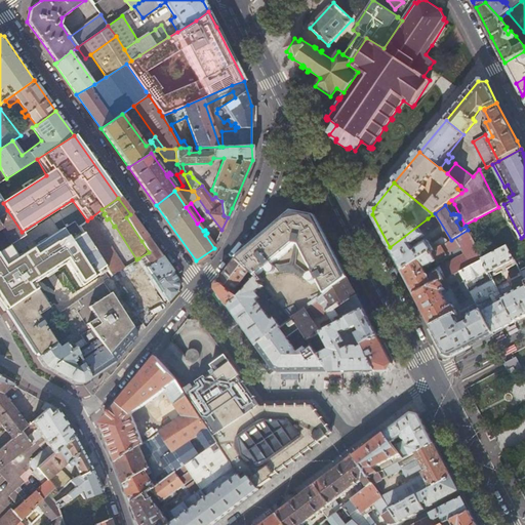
[(22,232),(7,210),(0,214),(0,229),(1,231),(10,244),(24,236),(22,232)]
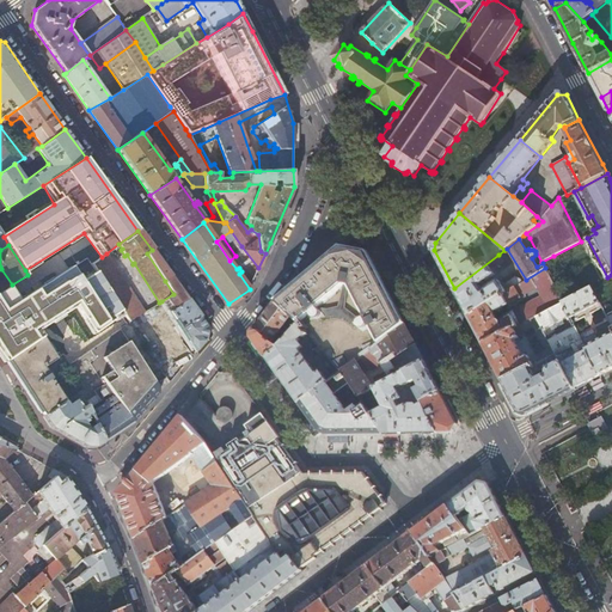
[(341,246),(277,300),(289,313),(300,325),(304,329),(308,335),(342,373),(343,372),(359,360),(405,324),(367,251),(341,246)]
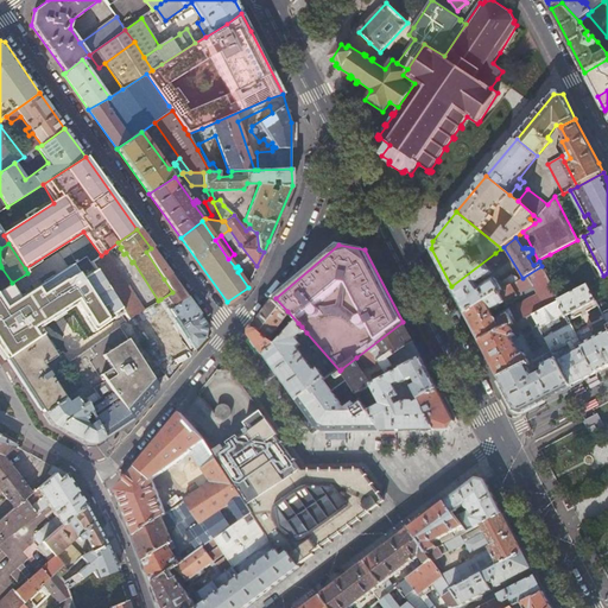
[(151,248),(146,252),(164,279),(170,274),(151,248)]
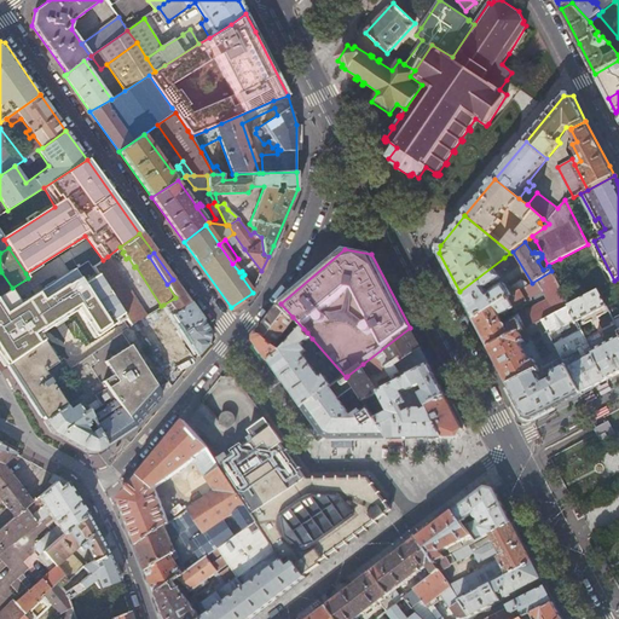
[(18,305),(9,290),(0,295),(0,359),(5,366),(6,365),(33,348),(41,341),(42,341),(38,334),(77,308),(94,335),(125,316),(131,325),(145,317),(108,256),(103,260),(93,267),(97,273),(82,283),(73,268),(18,305)]
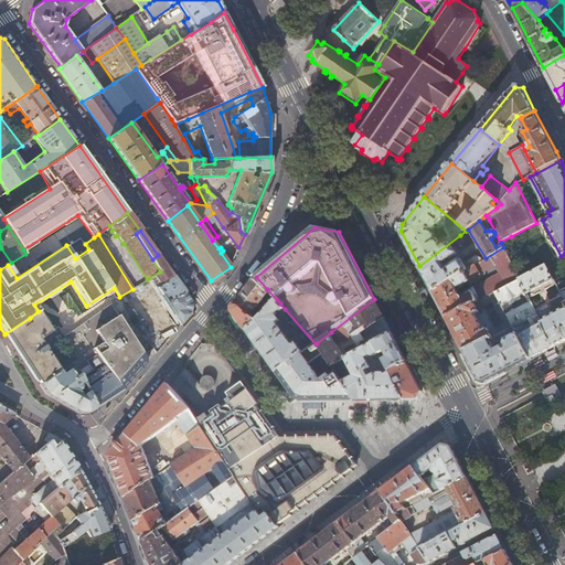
[(419,266),(433,291),(482,260),(480,257),(476,256),(464,264),(461,259),(448,268),(446,267),(444,264),(457,254),(454,249),(465,242),(460,235),(419,266)]
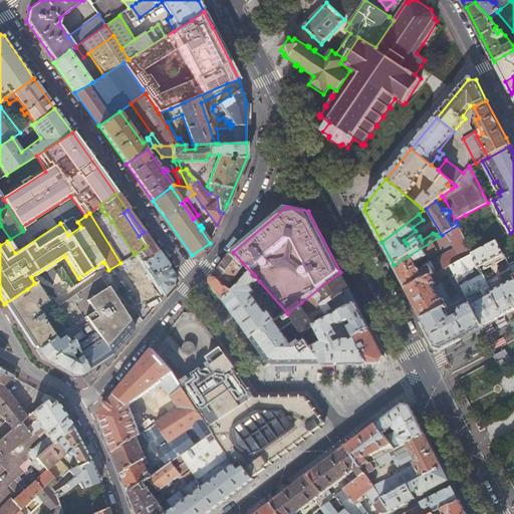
[(394,265),(406,288),(437,272),(431,261),(424,264),(422,259),(427,256),(428,257),(439,251),(438,249),(451,242),(459,257),(456,258),(457,262),(473,254),(458,225),(442,235),(439,237),(394,265)]
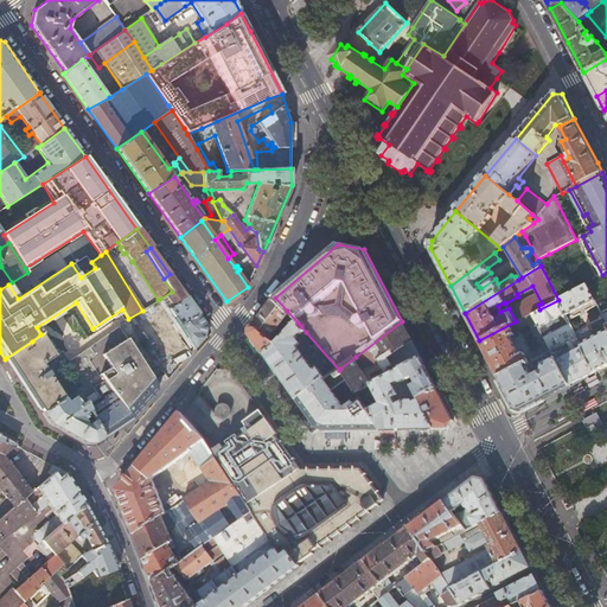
[(166,307),(167,308),(193,349),(205,337),(206,325),(170,274),(164,279),(172,292),(160,299),(166,307)]
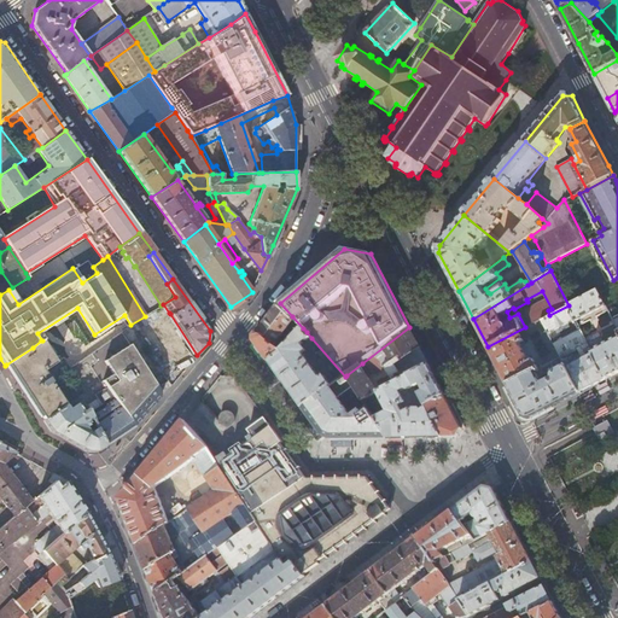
[(581,298),(569,305),(576,320),(576,321),(606,305),(599,290),(587,296),(583,297),(581,298)]
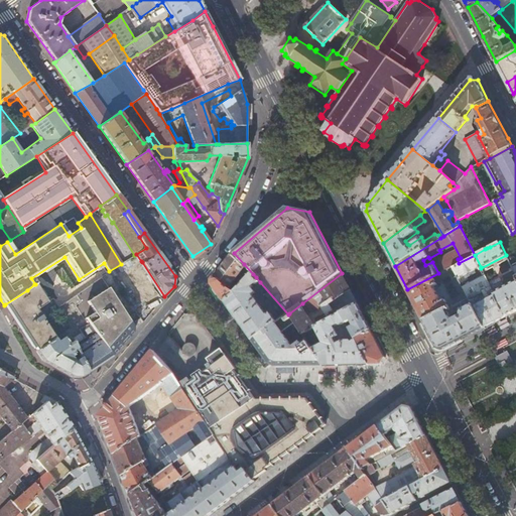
[(244,264),(234,253),(215,277),(230,289),(243,273),(249,278),(253,274),(244,264)]
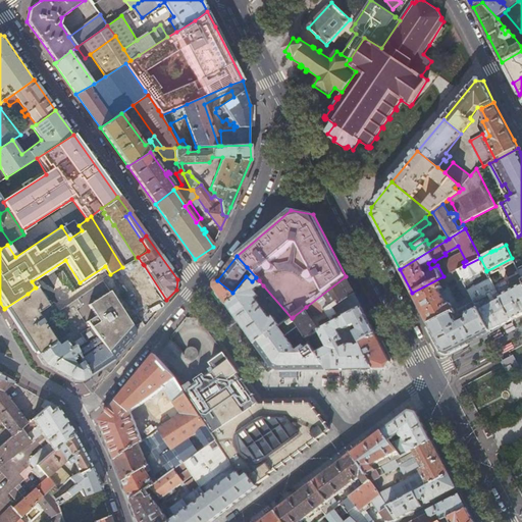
[(442,262),(449,274),(452,272),(458,269),(455,263),(457,262),(454,257),(442,262)]
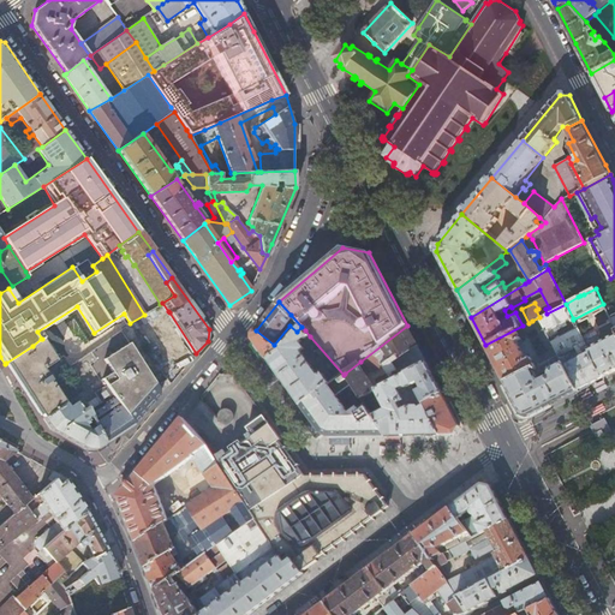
[(566,304),(547,314),(539,317),(543,326),(547,332),(573,318),(566,304)]
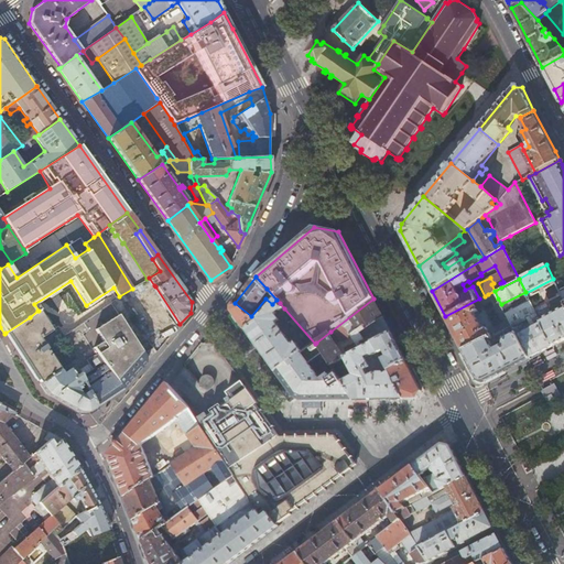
[(498,299),(495,291),(488,294),(492,302),(498,299)]
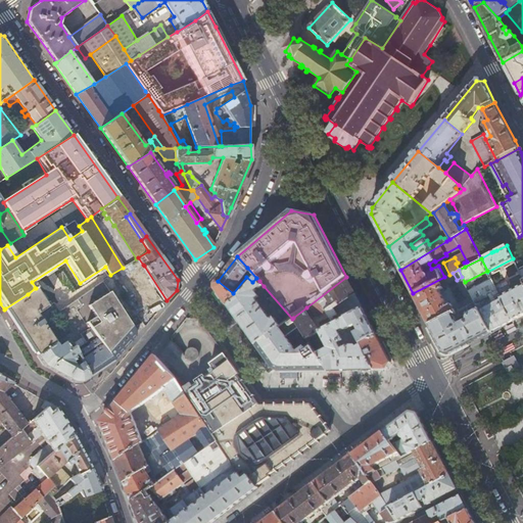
[(495,287),(513,320),(522,315),(522,278),(521,274),(515,277),(517,281),(515,282),(517,287),(514,289),(515,290),(507,294),(501,285),(495,287)]
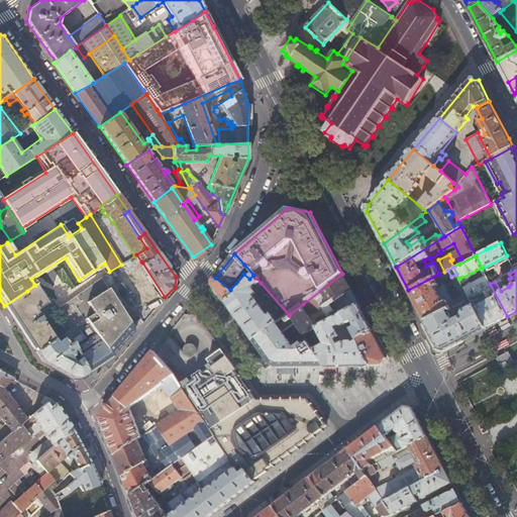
[(351,291),(342,274),(303,304),(290,314),(303,334),(316,328),(303,309),(308,306),(310,309),(319,303),(329,316),(335,312),(331,306),(351,291)]
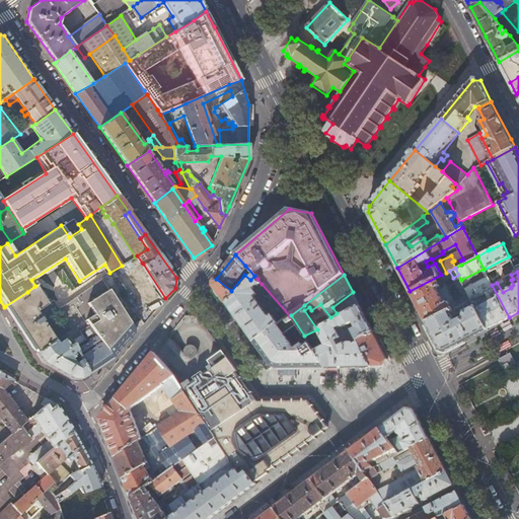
[(410,291),(427,323),(452,309),(448,301),(447,302),(446,300),(443,301),(437,288),(446,283),(442,275),(441,275),(410,291)]
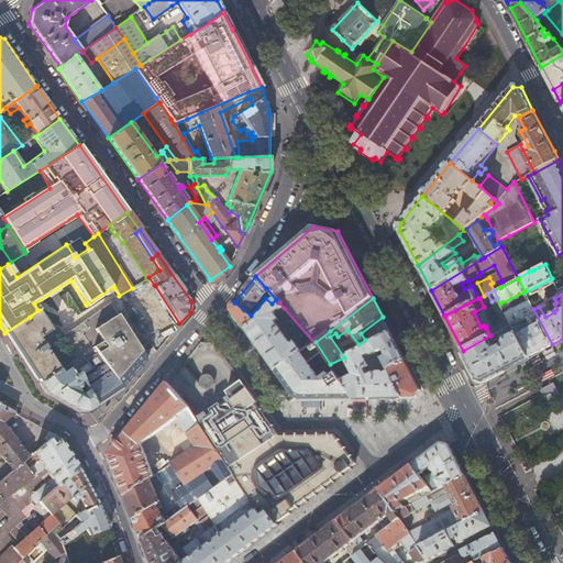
[(279,302),(276,299),(272,304),(256,319),(245,329),(275,371),(302,351),(294,339),(289,341),(286,337),(288,333),(287,331),(284,333),(276,322),(279,319),(276,313),(284,308),(279,302)]
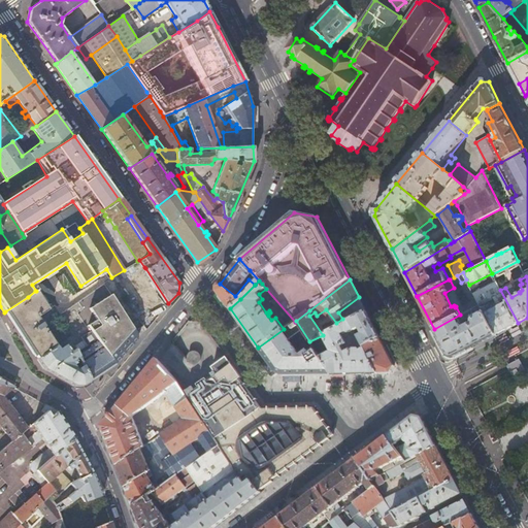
[(500,290),(496,282),(473,294),(477,301),(480,305),(495,335),(518,323),(500,290)]
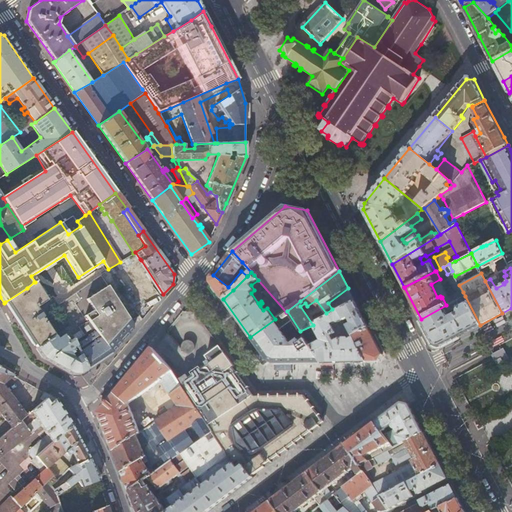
[(111,354),(134,327),(100,275),(58,305),(73,331),(78,328),(88,322),(111,354)]
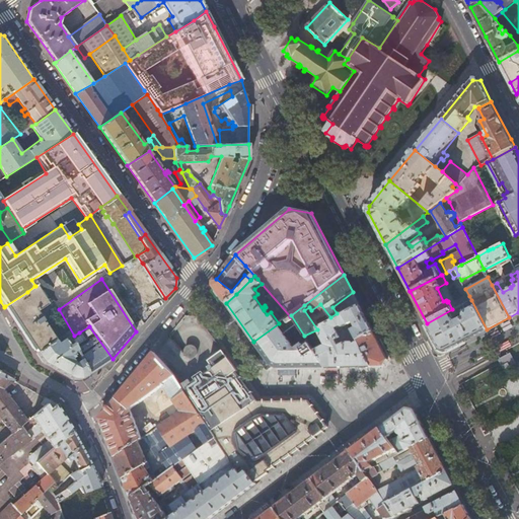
[(231,291),(216,279),(215,280),(215,288),(226,303),(236,294),(231,291)]
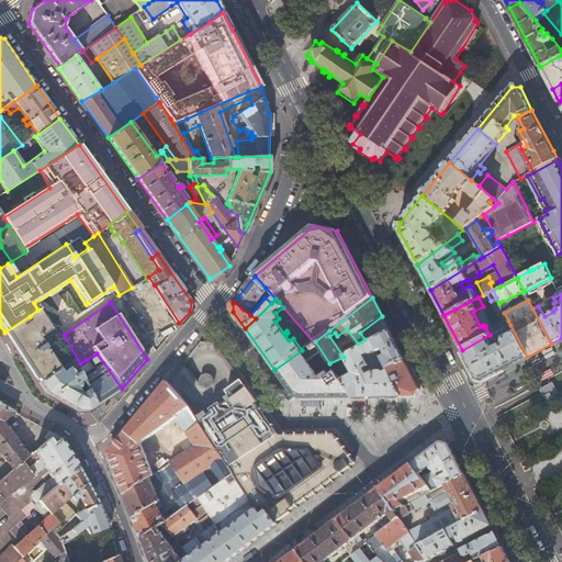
[(51,330),(37,310),(30,316),(6,332),(41,382),(60,369),(40,338),(51,330)]
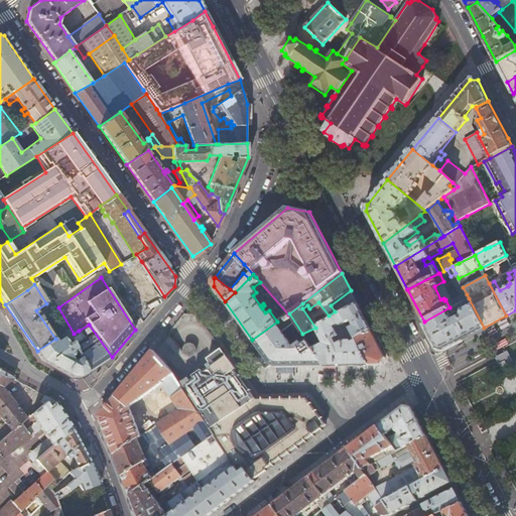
[(359,304),(351,290),(331,305),(335,311),(338,315),(343,313),(359,304)]
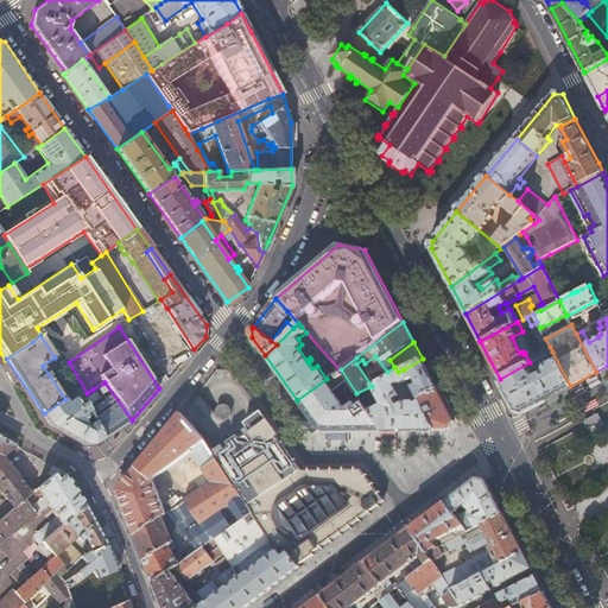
[(544,400),(570,386),(552,352),(544,355),(530,362),(500,379),(514,407),(524,411),(544,400)]
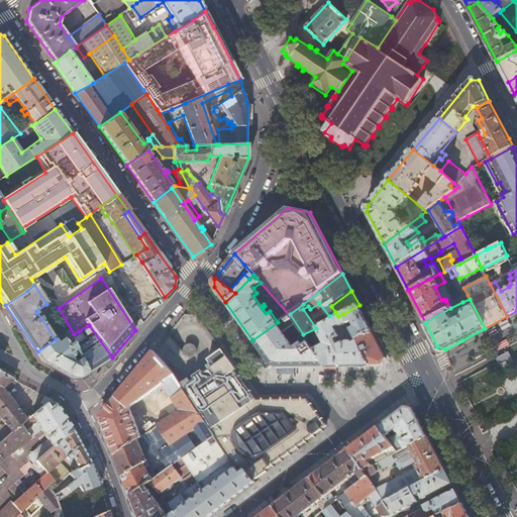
[(373,330),(359,305),(343,314),(348,323),(352,321),(355,327),(351,329),(356,338),(373,330)]
